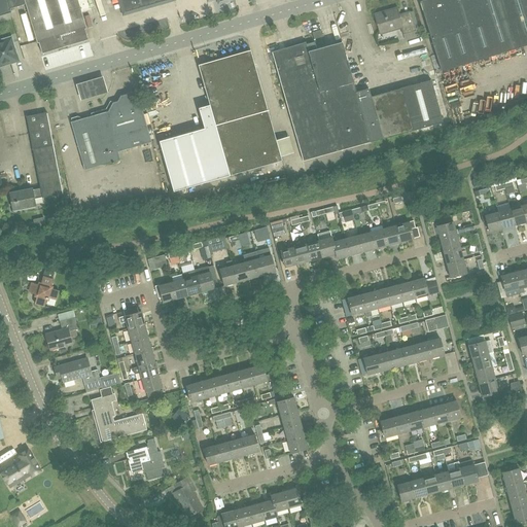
[(0,0),(0,15),(10,12),(9,9),(26,4),(38,43),(39,43),(42,54),(89,40),(85,29),(86,29),(77,0),(120,0),(125,12),(167,0),(219,0),(219,1),(224,0),(0,0)]
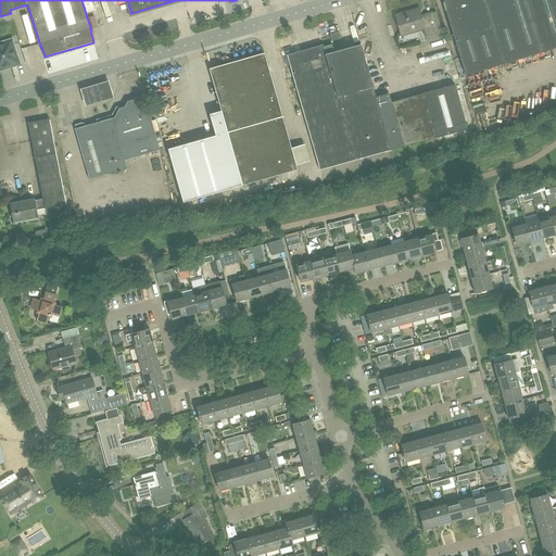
[(555,0),(447,0),(443,1),(466,76),(555,47),(555,0)]
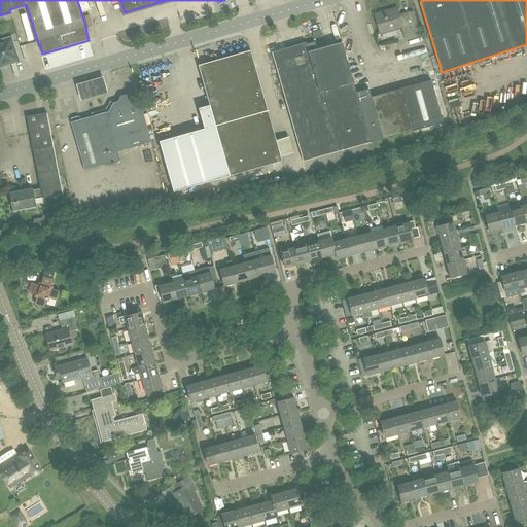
[(398,15),(396,8),(375,14),(380,34),(401,28),(403,35),(416,31),(411,12),(398,15)]
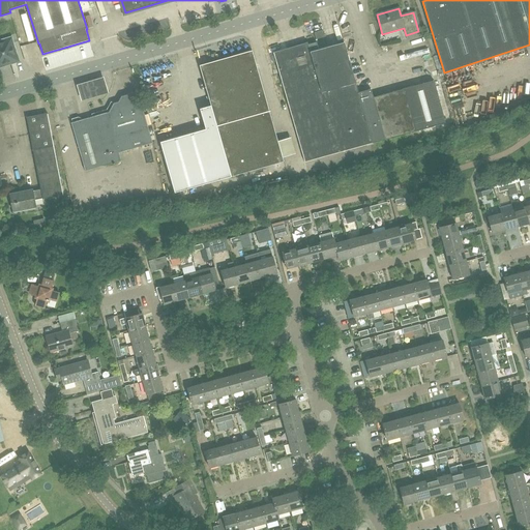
[(325,37),(323,30),(314,33),(316,39),(325,37)]
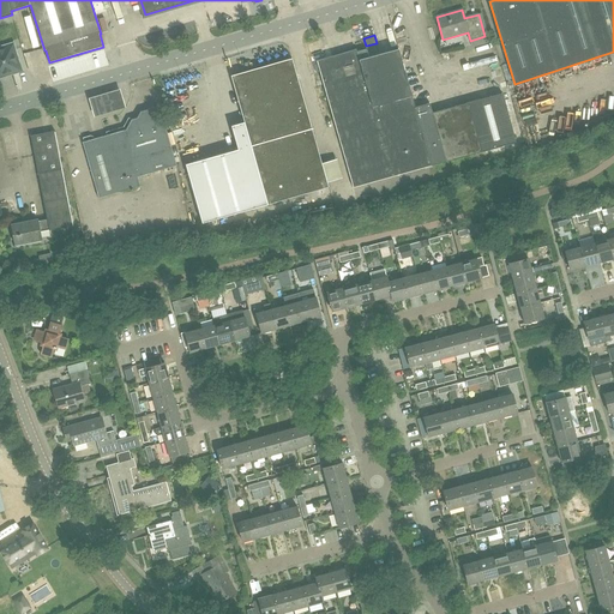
[(0,76),(16,72),(16,70),(18,66),(19,65),(13,43),(0,47),(0,76)]
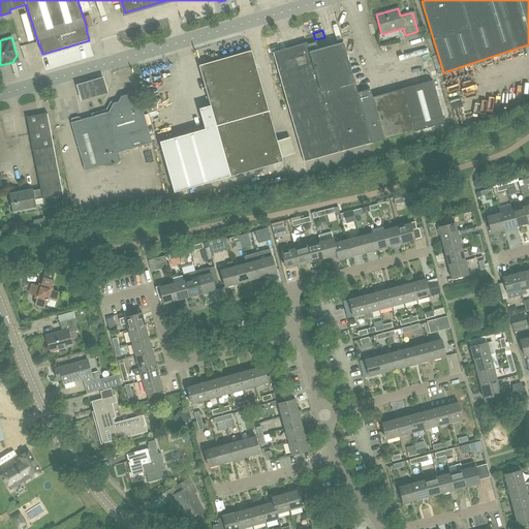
[(401,50),(428,44),(427,39),(400,44),(401,50)]
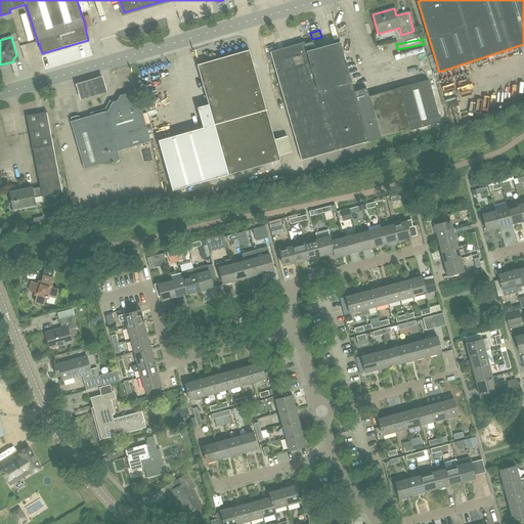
[(304,42),(270,52),(301,161),(368,141),(381,138),(410,130),(441,121),(429,80),(399,88),(368,96),(366,88),(354,92),(340,42),(314,49),(312,42),(304,45),(304,42)]
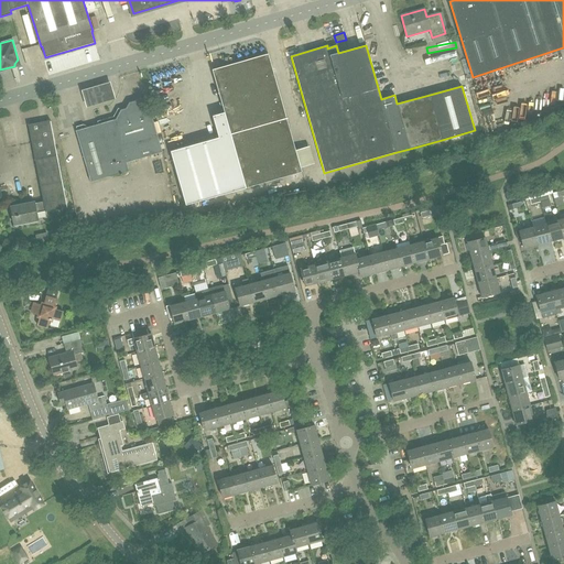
[(186,205),(302,172),(268,54),(213,69),(225,112),(213,116),(219,138),(171,151),(186,205)]
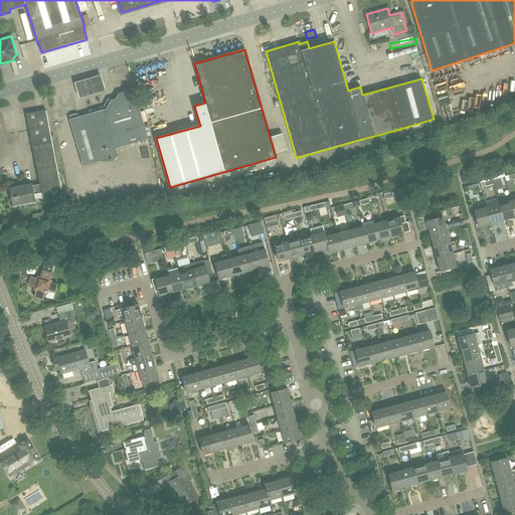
[(101,73),(75,80),(77,88),(79,96),(105,89),(103,80),(101,73)]
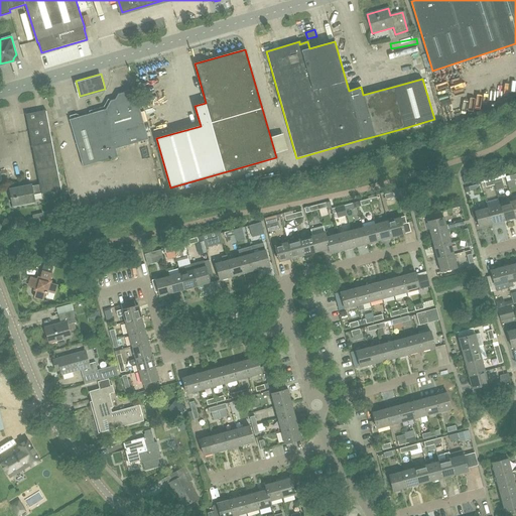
[(70,120),(83,166),(118,156),(116,149),(148,139),(135,93),(130,90),(118,94),(115,99),(111,100),(106,109),(70,120)]
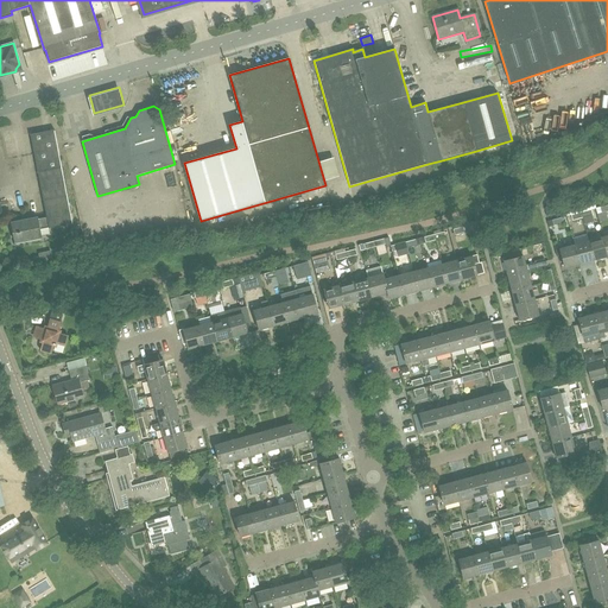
[(14,242),(42,238),(39,228),(49,227),(49,228),(73,225),(55,130),(31,134),(46,217),(37,220),(37,219),(11,223),(14,242)]
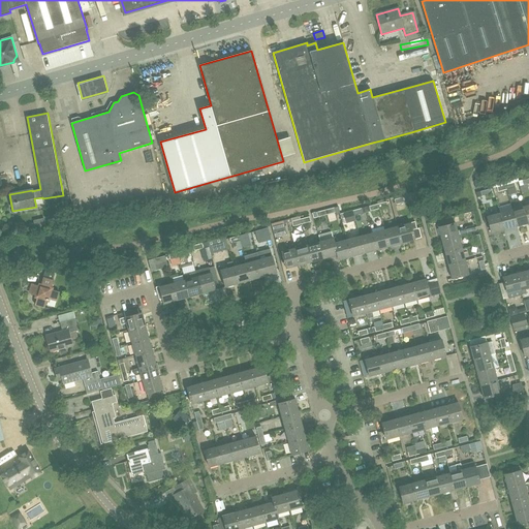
[(278,137),(283,154),(296,151),(291,134),(278,137)]
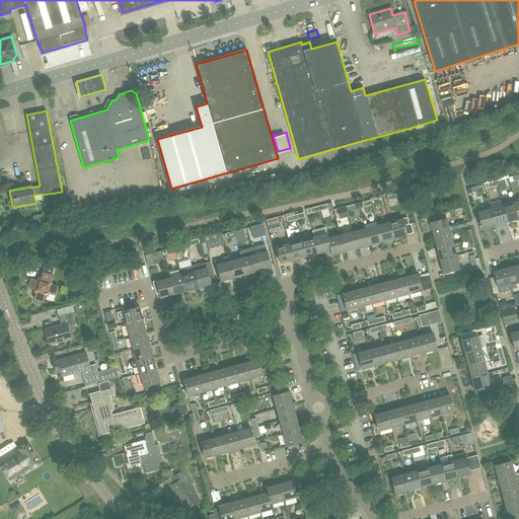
[(518,219),(518,217),(515,202),(503,206),(507,222),(518,219)]
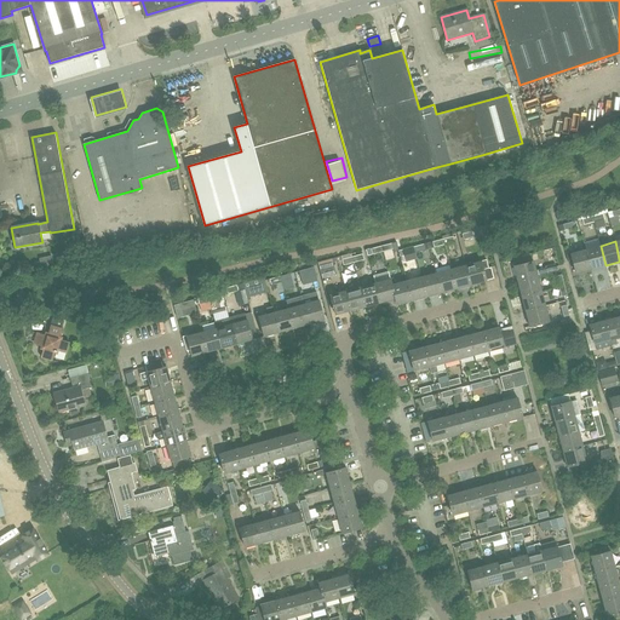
[(606,265),(601,246),(586,250),(591,269),(606,265)]
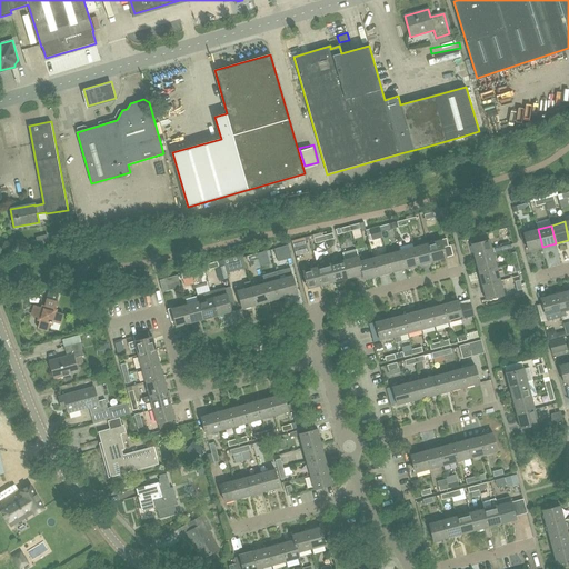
[(542,247),(538,229),(523,232),(528,251),(542,247)]
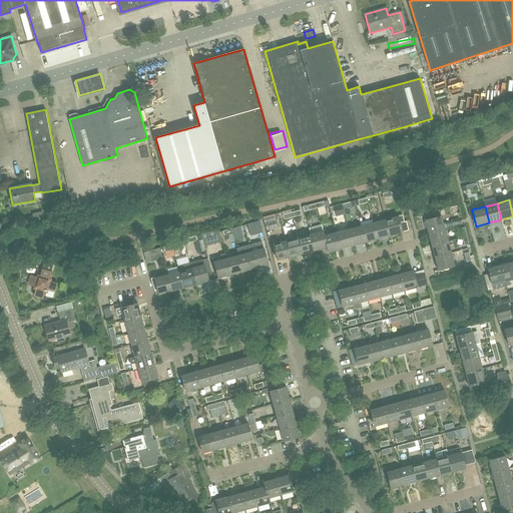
[(398,216),(385,219),(390,235),(402,232),(400,223),(404,221),(403,214),(398,216)]
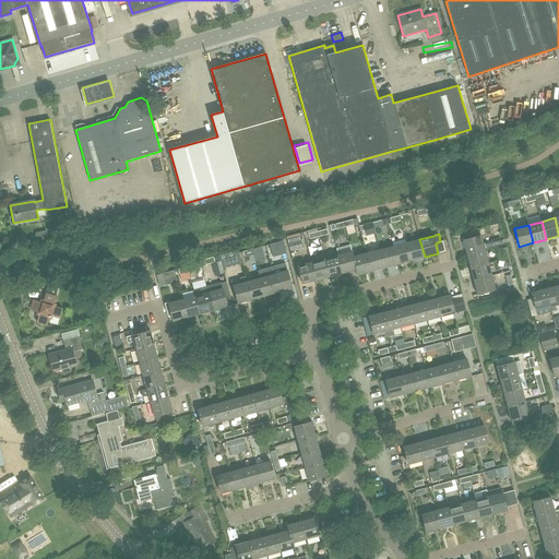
[(295,244),(301,241),(300,236),(287,240),(289,251),(297,249),(295,244)]
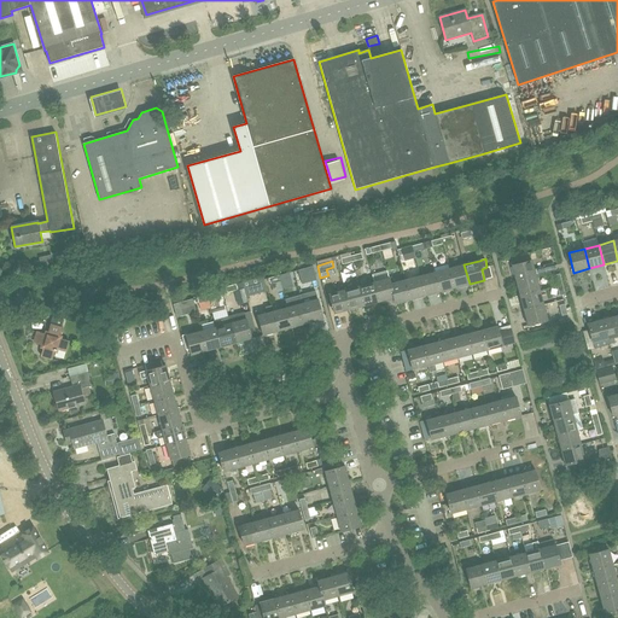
[(512,266),(516,280),(536,275),(546,273),(544,267),(535,269),(532,261),(512,266)]
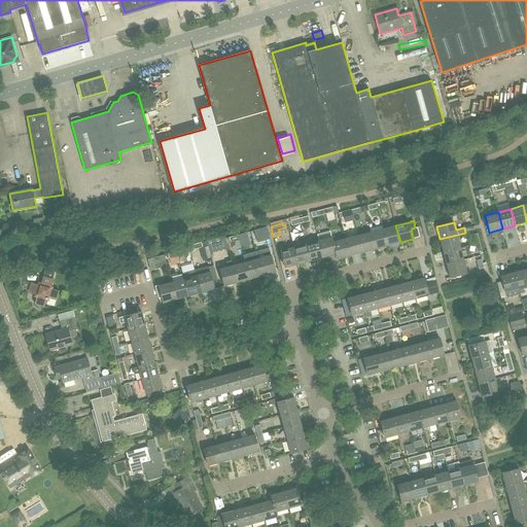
[(371,232),(375,249),(388,246),(383,229),(382,225),(370,229),(371,232)]
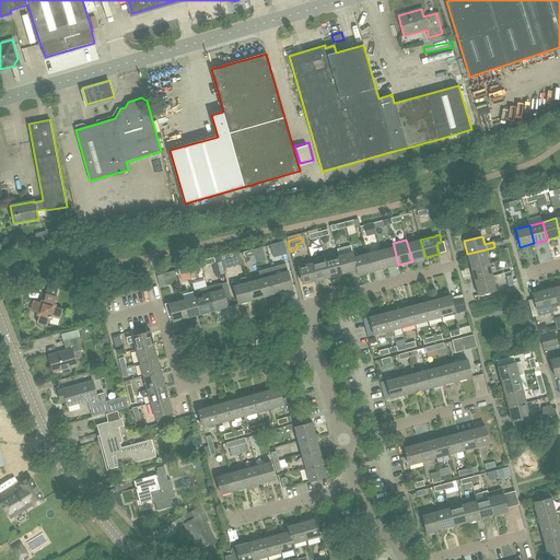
[(412,261),(426,257),(420,240),(407,243),(412,261)]
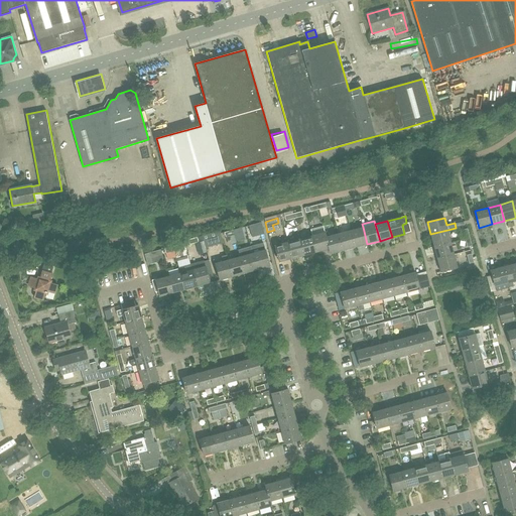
[(312,236),(316,252),(328,249),(329,249),(326,237),(327,237),(326,232),(325,233),(323,226),(310,230),(312,236)]
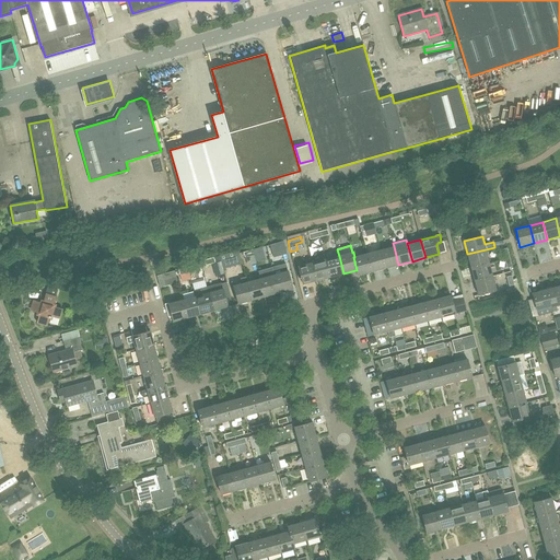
[(394,246),(381,251),(385,268),(398,265),(394,246)]
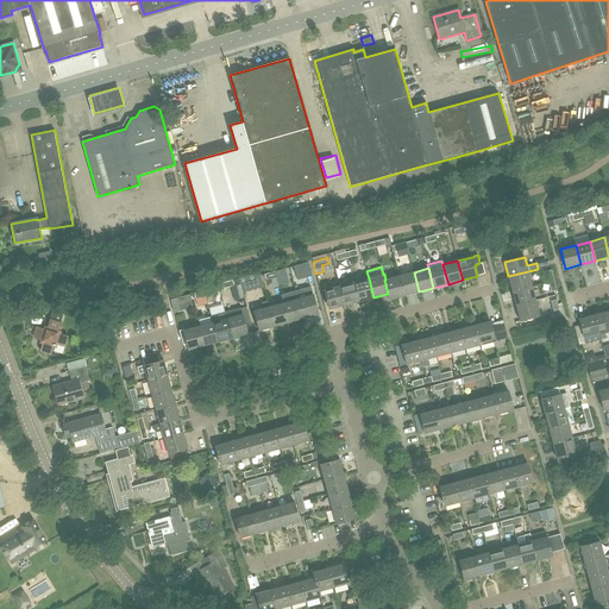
[(532,286),(528,271),(508,276),(513,292),(532,286)]
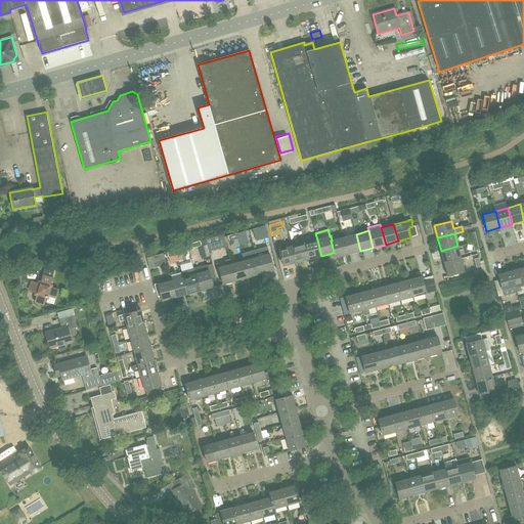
[(348,254),(360,251),(356,234),(344,237),(348,254)]
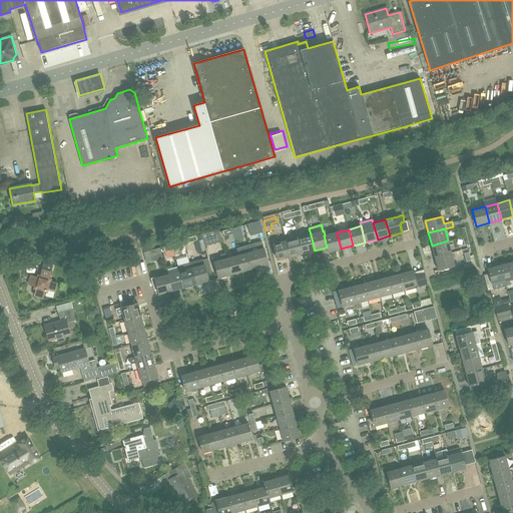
[(476,229),(468,230),(470,245),(478,244),(476,229)]
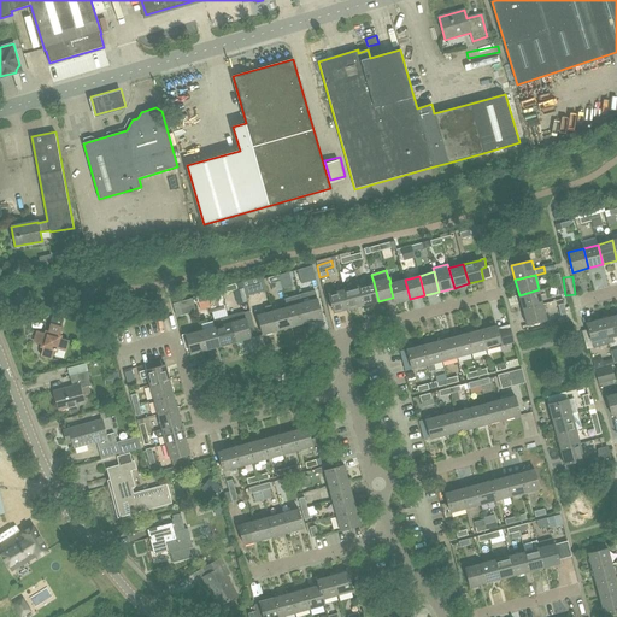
[(405,280),(391,283),(389,283),(393,298),(392,298),(394,304),(410,299),(405,280)]
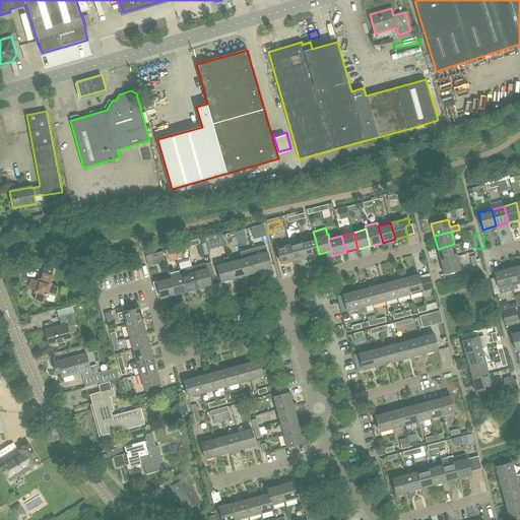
[(315,238),(303,241),(307,257),(319,254),(315,238)]
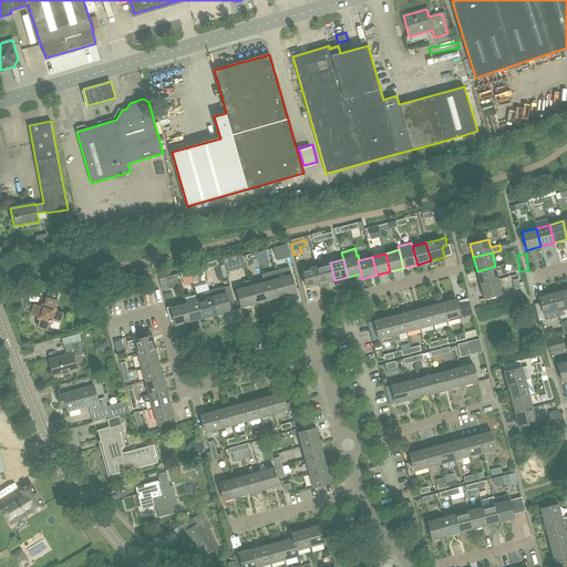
[(321,284),(334,280),(330,263),(316,266),(321,284)]
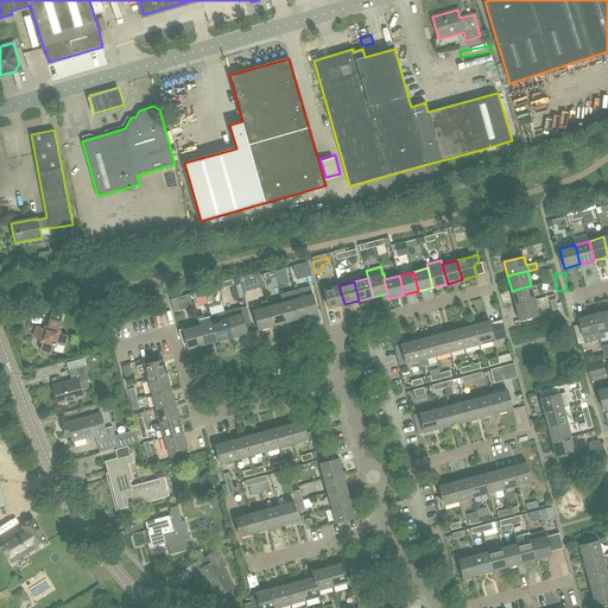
[(512,291),(515,305),(534,299),(542,298),(538,284),(531,285),(512,291)]
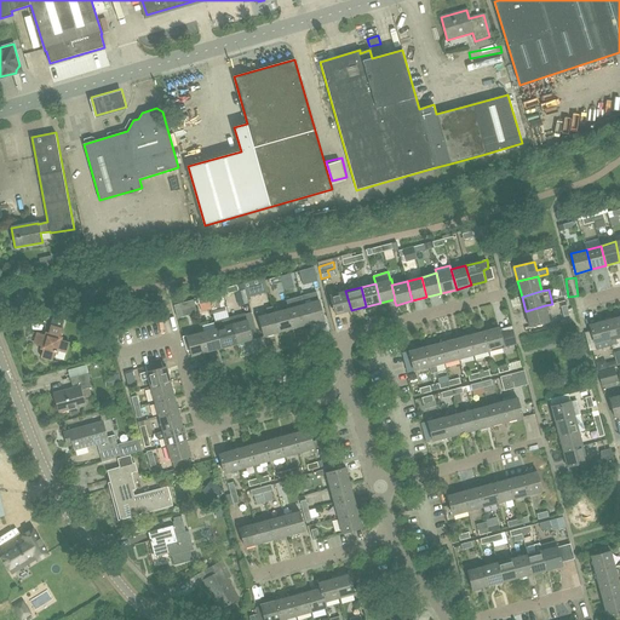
[(336,315),(351,310),(345,291),(331,296),(336,315)]
